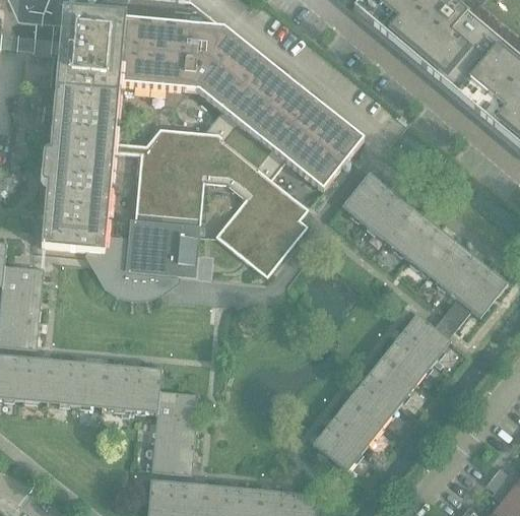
[(224,29),(191,3),(160,0),(8,0),(19,22),(36,24),(35,38),(35,39),(34,51),(34,52),(59,55),(50,150),(47,150),(44,153),(41,181),(44,184),(47,185),(41,248),(96,253),(96,257),(95,267),(94,274),(105,291),(118,299),(133,303),(148,302),(155,299),(163,296),(172,289),(180,283),(180,277),(196,278),(204,184),(228,186),(246,200),(215,238),(267,279),(308,228),(300,221),(308,210),(270,180),(284,163),(323,193),(364,141),(299,89),(288,81),(224,29)]
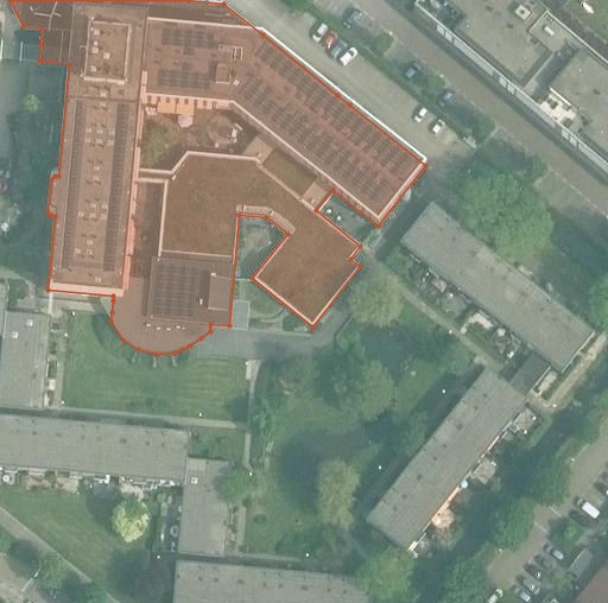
[(607,68),(527,0),(419,0),(412,8),(607,172),(607,68)]
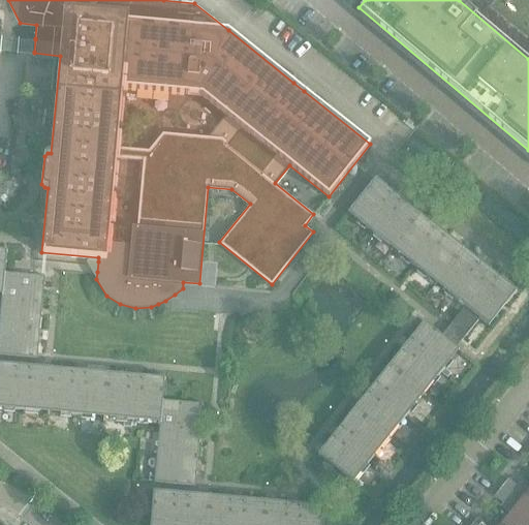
[(488,322),(516,288),(375,175),(347,210),(464,304),(450,321),(465,333),(478,315),(488,322)]
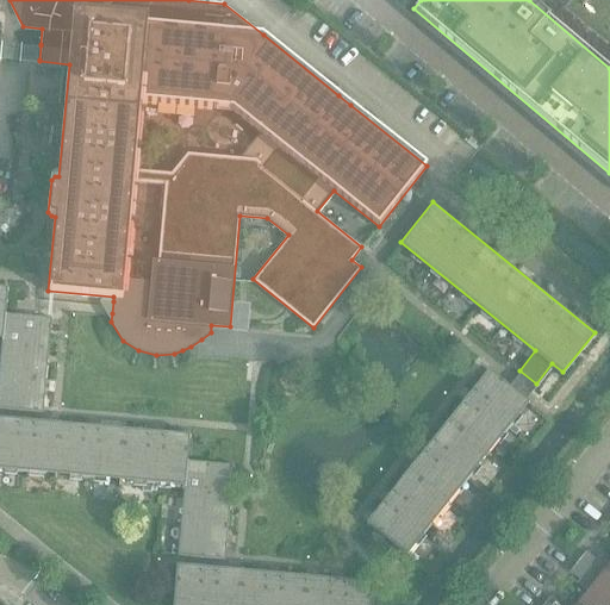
[(0,406),(43,410),(50,315),(5,311),(7,285),(0,284),(0,336),(0,337),(0,341),(0,406)]
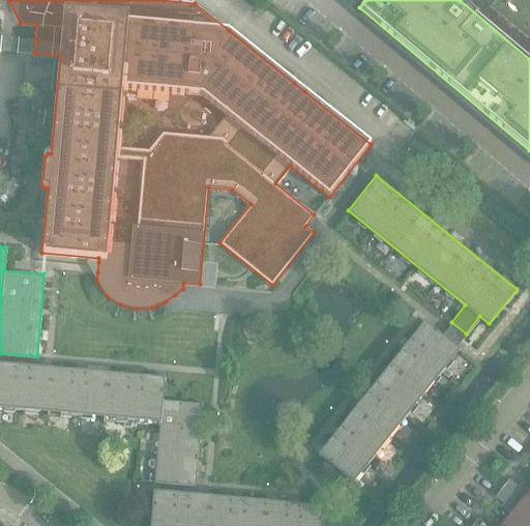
[(445,366),(460,347),(424,319),(318,451),(353,480),(442,370),(445,366)]
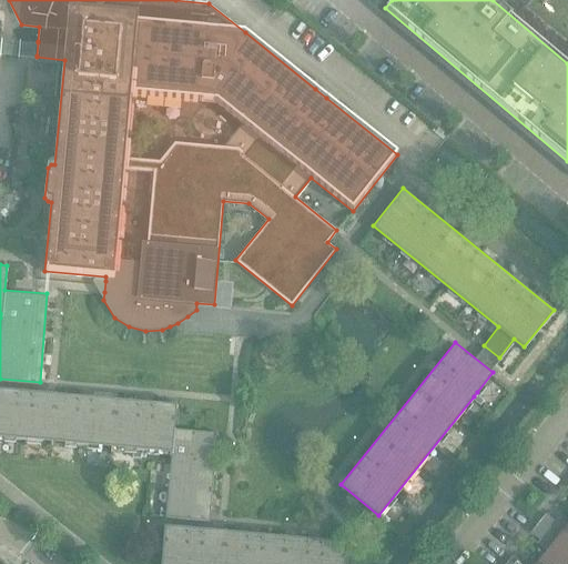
[(210,520),(217,431),(174,427),(176,404),(0,388),(0,435),(171,452),(165,515),(210,520)]
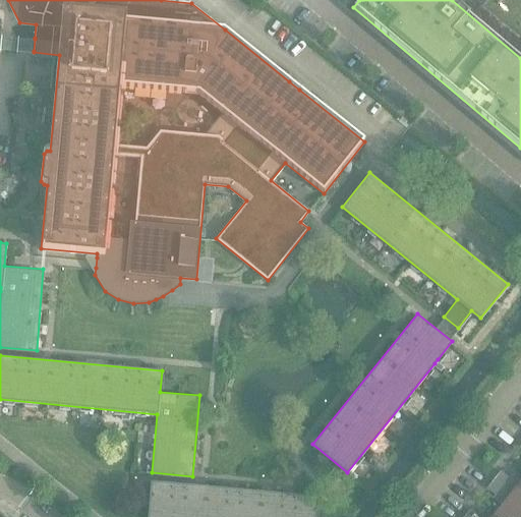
[(438,359),(435,363),(441,368),(444,364),(438,359)]
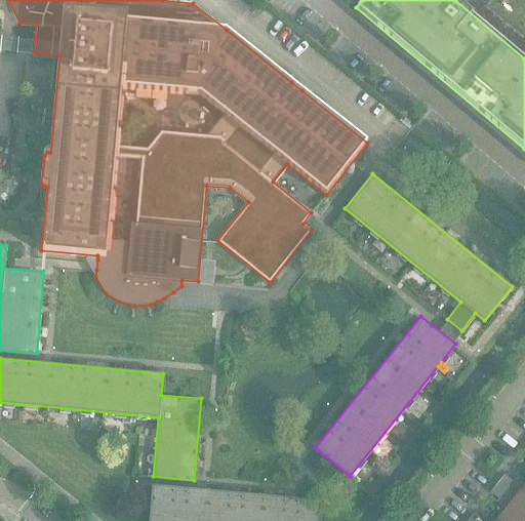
[(524,483),(522,486),(505,473),(498,481),(524,503),(524,483)]
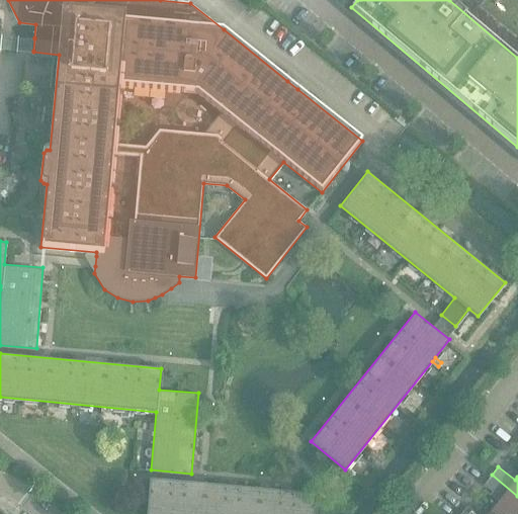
[(517,513),(517,496),(492,475),(485,484),(502,497),(494,508),(502,513),(517,513)]
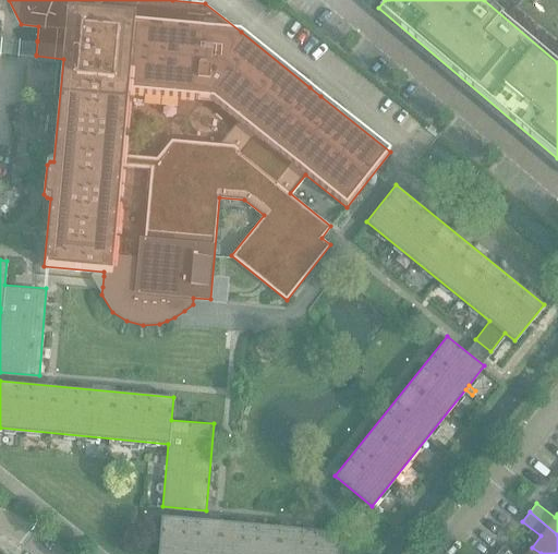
[(336,553),(338,532),(161,516),(157,553),(336,553)]
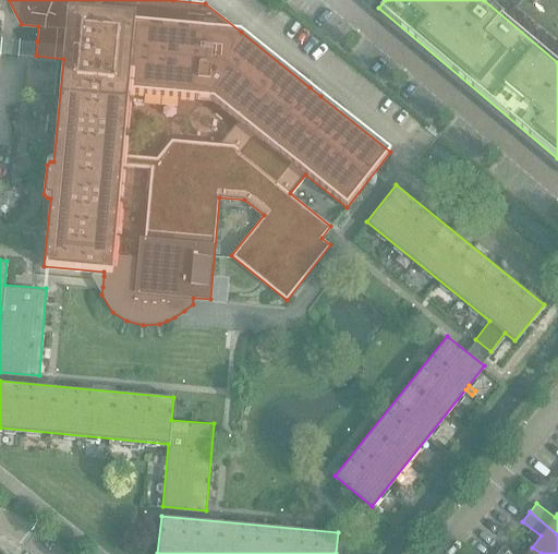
[(541,553),(532,548),(525,553),(517,553),(504,543),(497,553),(498,553),(541,553)]
